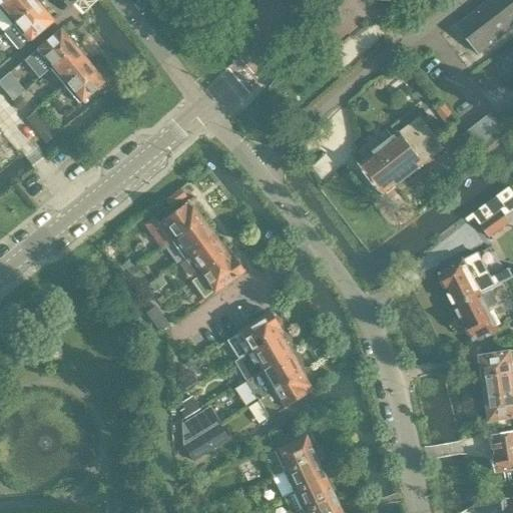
[(7,0),(0,6),(0,11),(12,26),(40,3),(37,0),(7,0)]
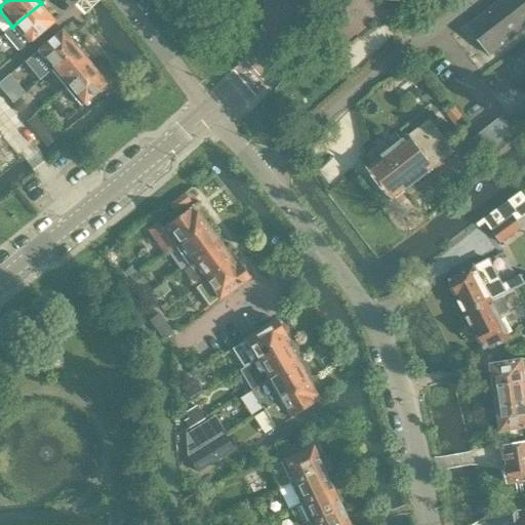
[(524,0),(503,0),(468,29),(491,57),(524,30),(524,0)]
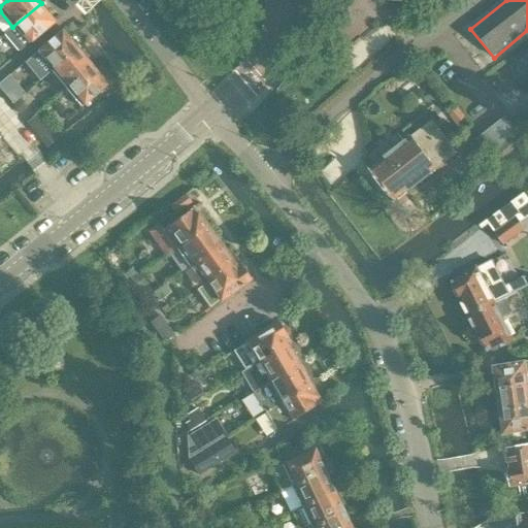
[(41,3),(12,27),(3,34),(19,53),(53,24),(46,15),(50,13),(41,3)]
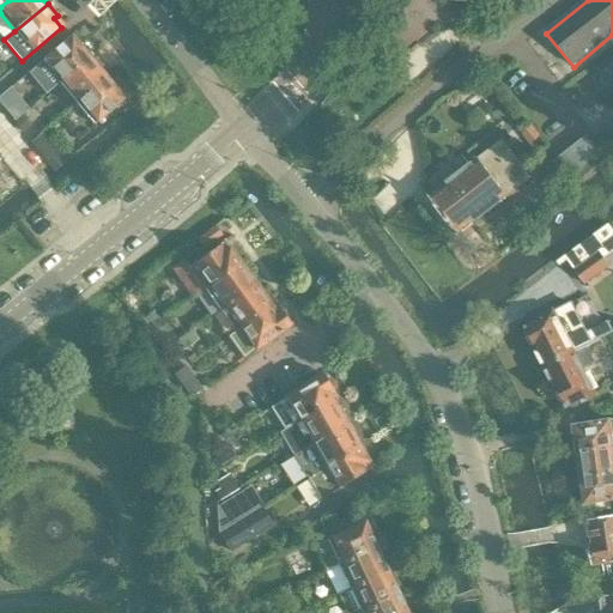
[(71,38),(29,74),(46,95),(59,84),(92,56),(82,43),(78,47),(71,38)]
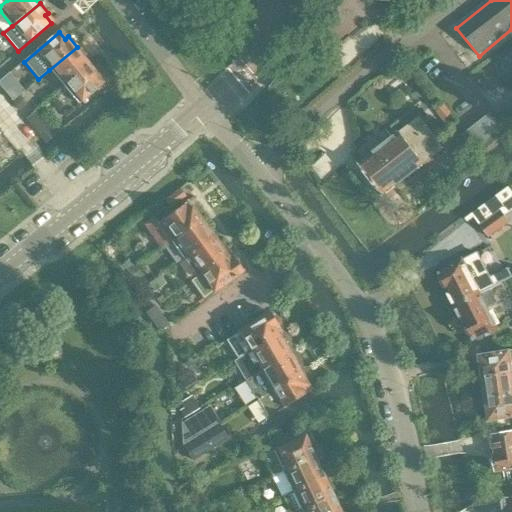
[(77,47),(49,70),(63,87),(88,66),(82,59),(85,57),(77,47)]
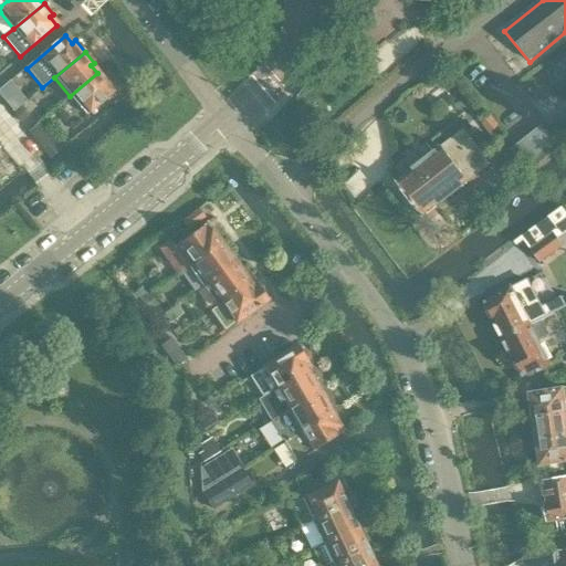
[(97,73),(70,96),(86,116),(114,93),(97,73)]
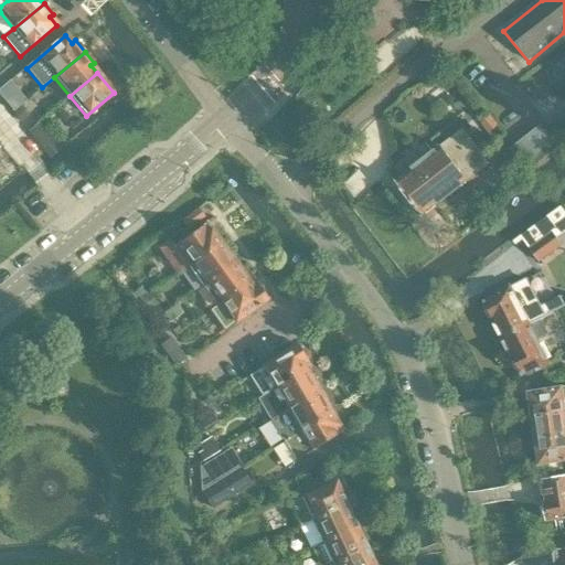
[(541,126),(509,150),(526,173),(558,148),(541,126)]
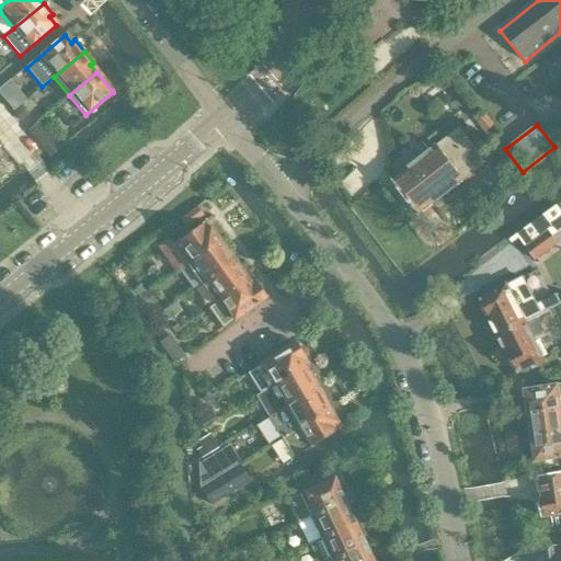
[(459,129),(392,181),(419,216),(487,163),(459,129)]
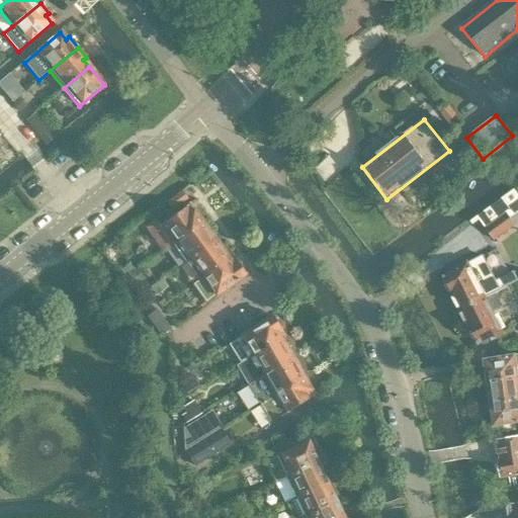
[(478,218),(495,241),(516,226),(508,214),(513,210),(504,198),(478,218)]
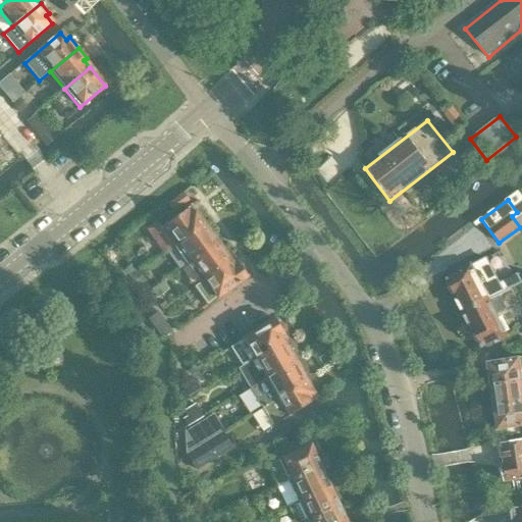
[(165,254),(174,247),(204,225),(192,207),(161,227),(158,223),(148,230),(165,254)]
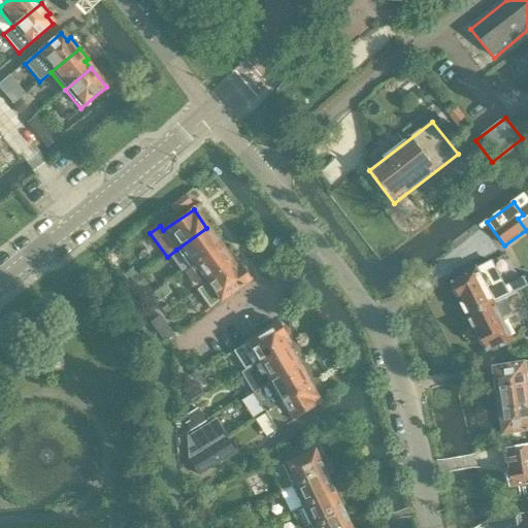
[(176,250),(190,267),(219,246),(206,228),(176,250)]
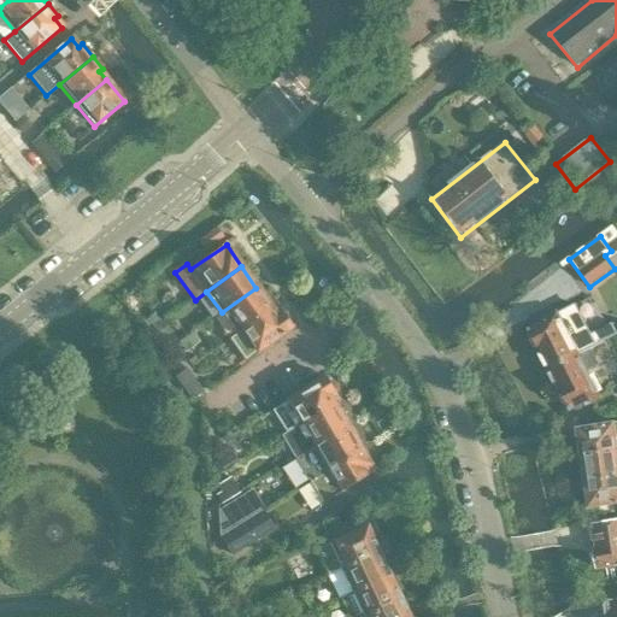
[(222,312),(236,334),(275,306),(271,309),(256,288),(222,312)]
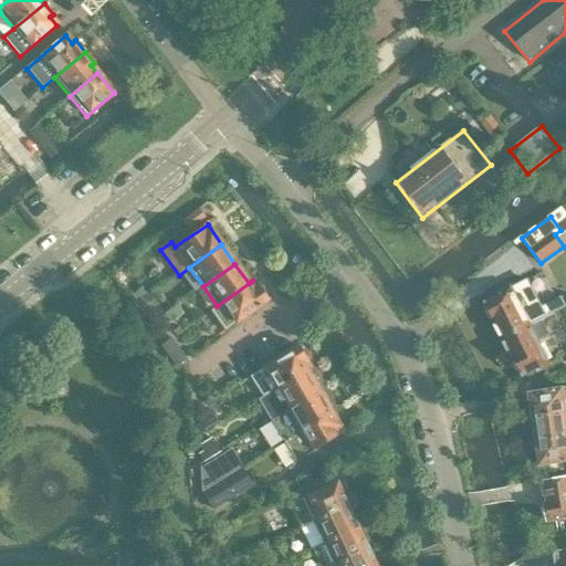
[(252,281),(217,306),(212,310),(226,331),(234,324),(268,301),(252,281)]
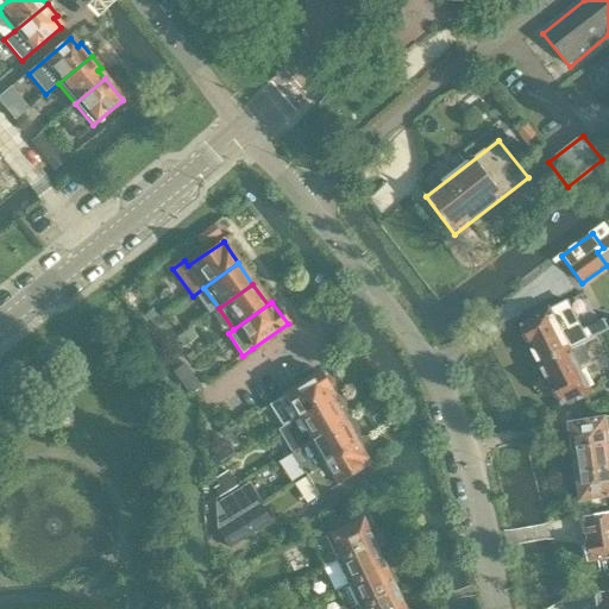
[(531,347),(541,366),(597,338),(608,331),(608,328),(604,320),(583,331),(569,302),(552,311),(550,308),(540,313),(542,316),(522,326),(525,331),(522,336),(526,343),(531,343),(533,346),(531,347)]
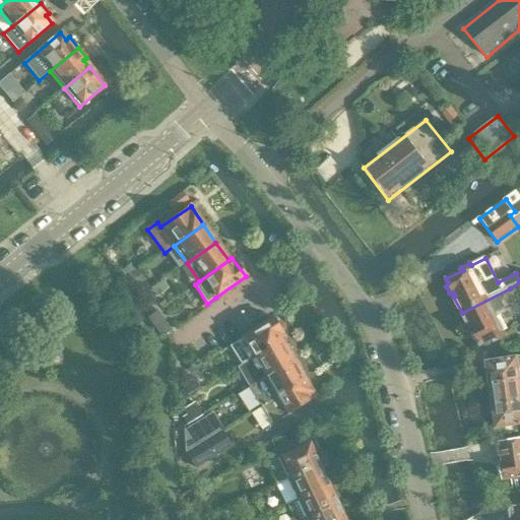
[(510,288),(462,313),(470,330),(471,329),(473,332),(471,336),(474,342),(478,342),(480,346),(498,338),(499,340),(507,336),(495,313),(516,302),(510,288)]
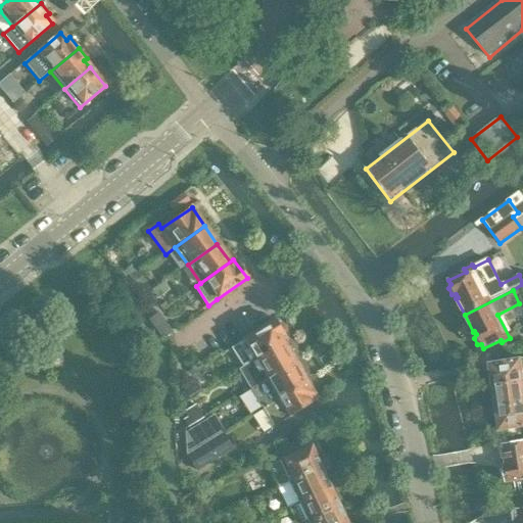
[(251,362),(251,363),(287,339),(275,320),(231,348),(242,367),(251,362)]
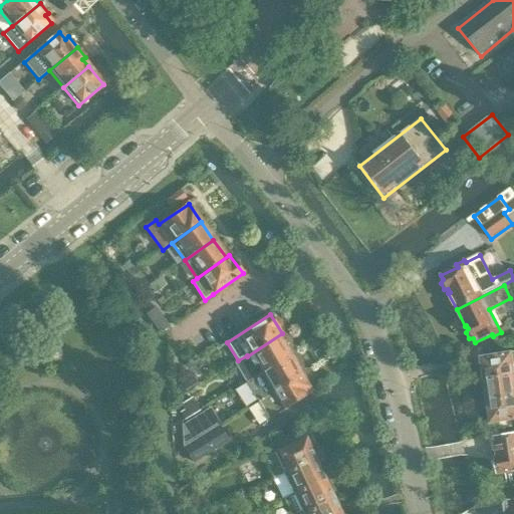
[(246,382),(258,374),(289,355),(278,336),(282,334),(282,333),(247,356),(247,355),(238,360),(235,363),(246,382)]
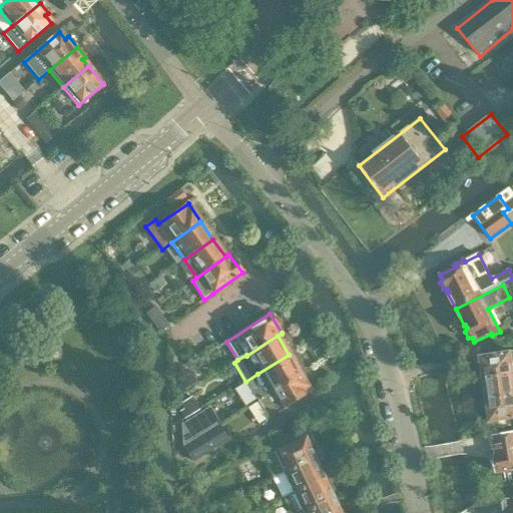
[(486,365),(482,365),(484,380),(512,375),(512,352),(485,357),(486,365)]
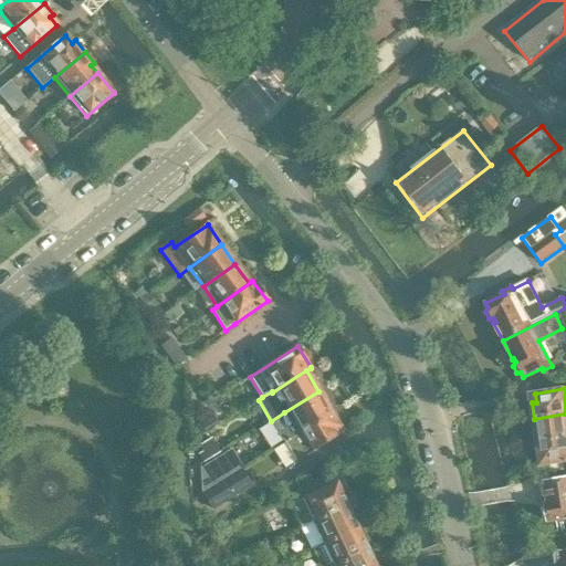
[(270,421),(282,442),(296,433),(331,411),(318,391),(284,412),(271,421),(270,421)]
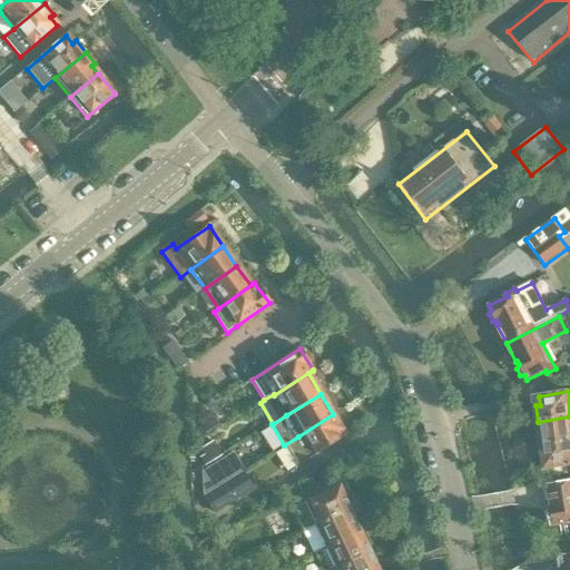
[(298,436),(284,445),(297,468),(311,458),(344,436),(333,414),(298,436)]
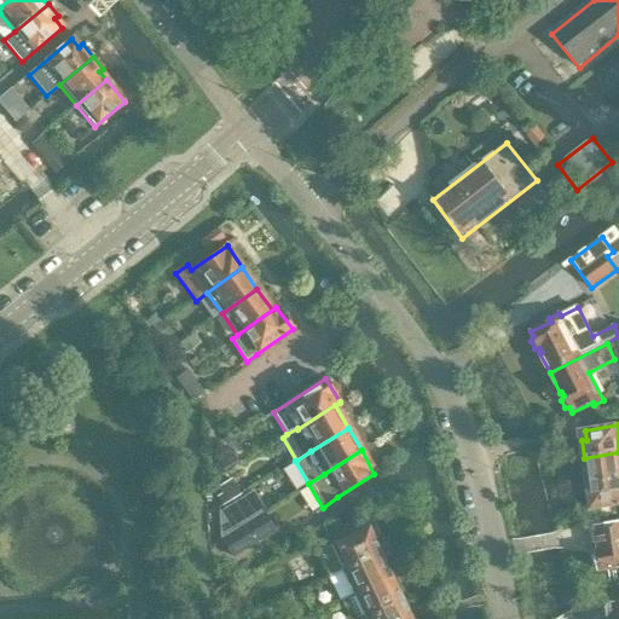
[(584,461),(580,461),(583,475),(586,474),(588,485),(618,479),(618,452),(584,458),(584,461)]
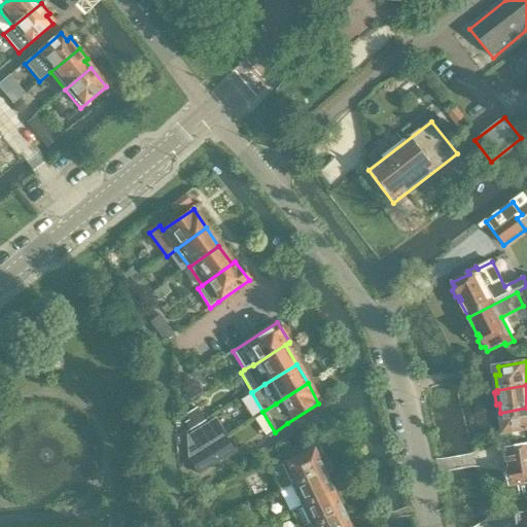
[(526,408),(500,413),(502,427),(506,427),(507,434),(526,430),(526,408)]
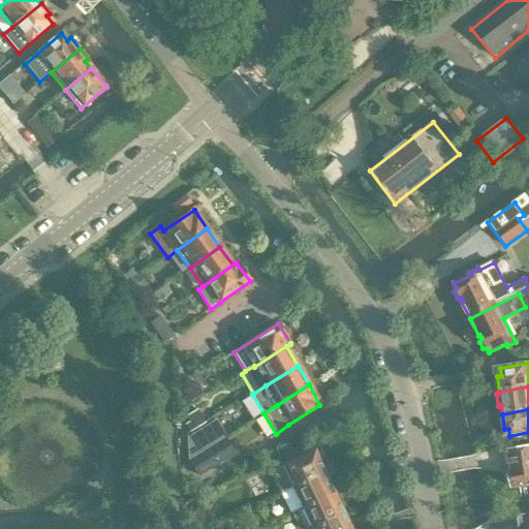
[(222,438),(187,459),(195,473),(230,453),(222,438)]
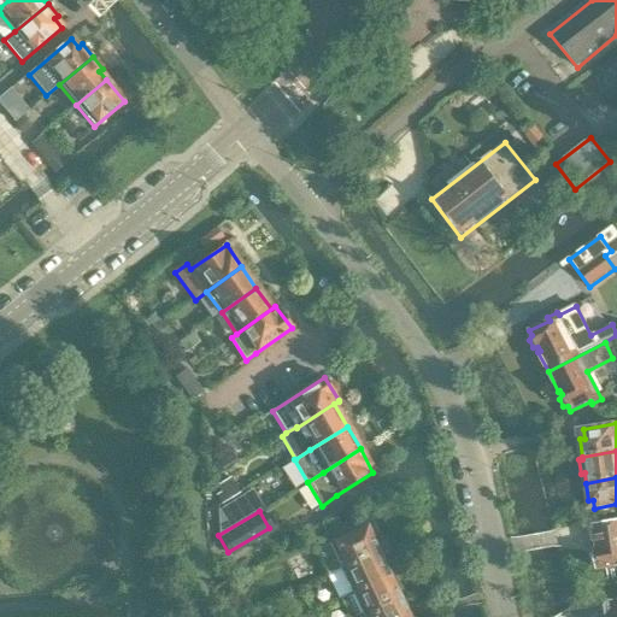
[(607,568),(610,583),(616,581),(616,522),(594,527),(598,550),(594,550),(598,569),(607,568)]
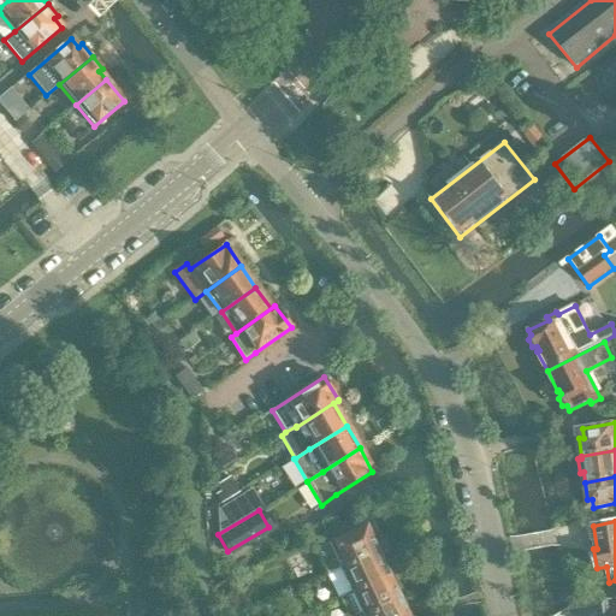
[(327,575),(341,569),(377,551),(366,526),(315,550),(327,575)]
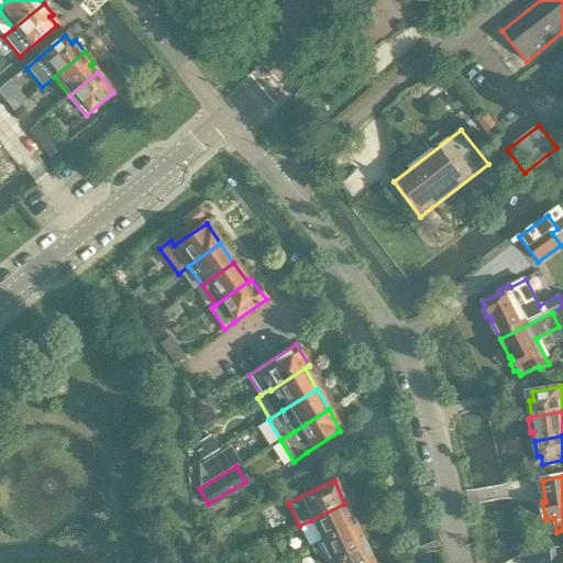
[(310,547),(360,525),(353,509),(349,510),(344,504),(311,520),(299,526),(309,547),(310,547)]
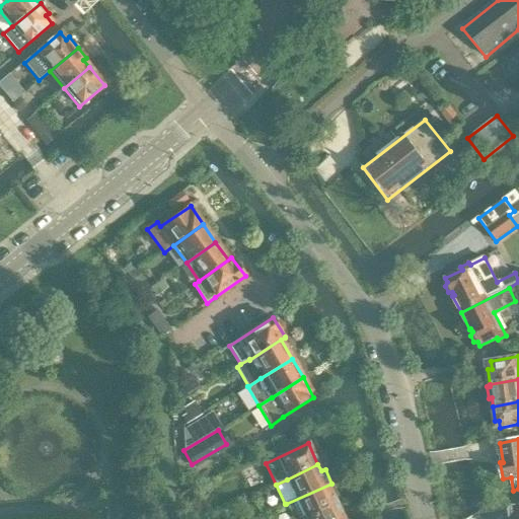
[(286,504),(292,518),(307,518),(338,506),(335,499),(338,497),(331,484),(286,504)]
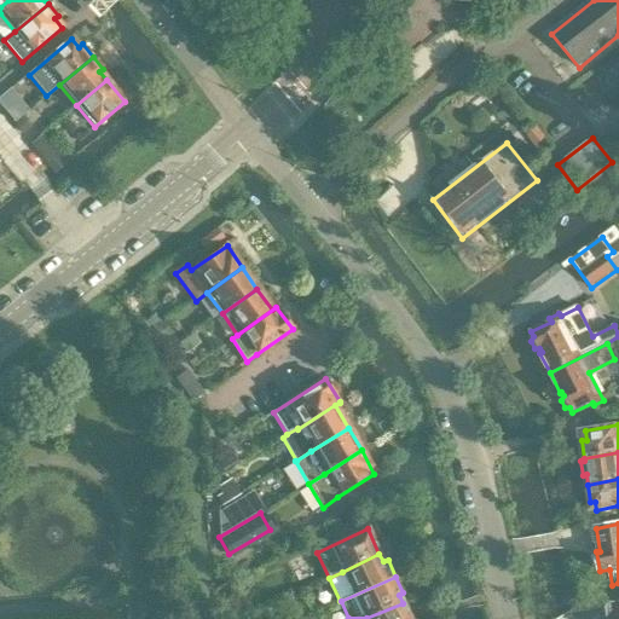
[(618,618),(618,601),(608,603),(606,607),(607,618),(618,618)]
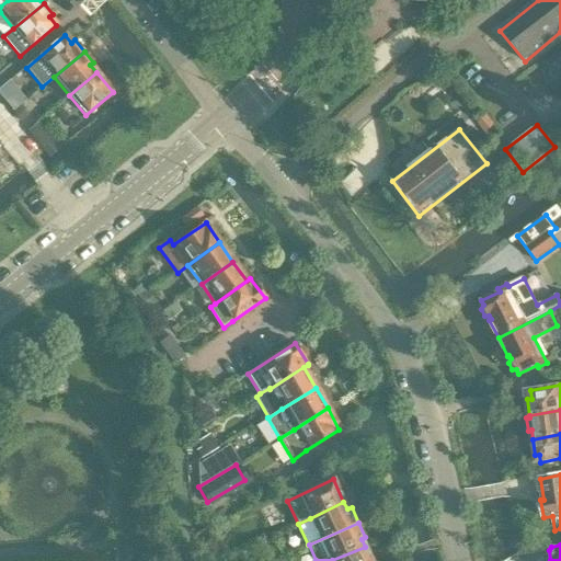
[(370,560),(365,547),(332,560),(370,560)]
